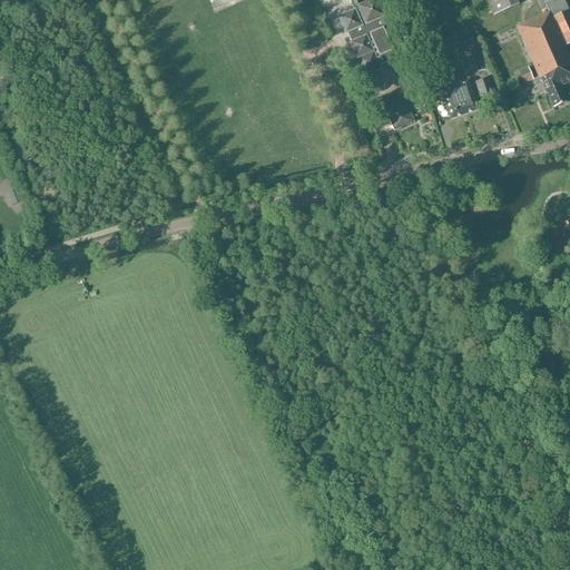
[(485,0),(493,17),(518,6),(514,0),(485,0)]
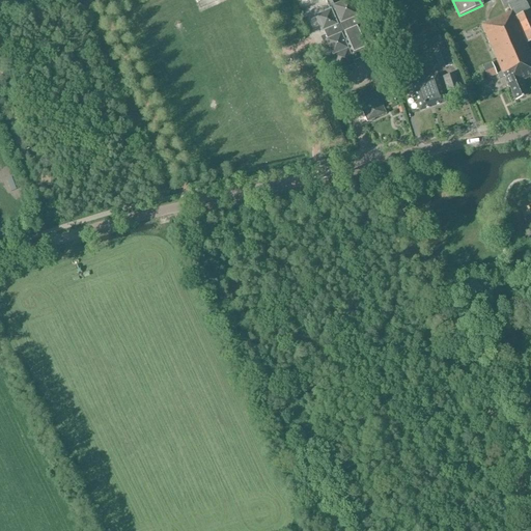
[(530,76),(530,75),(530,54),(526,44),(530,42),(530,14),(526,3),(524,0),(500,0),(504,7),(508,5),(510,10),(511,11),(481,25),(502,73),(497,75),(499,79),(505,77),(515,101),(528,95),(522,81),(530,77),(530,76)]
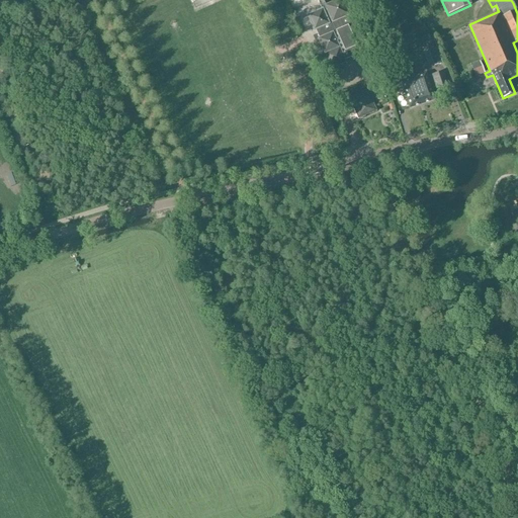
[(389,34),(394,52),(404,49),(399,31),(389,34)]
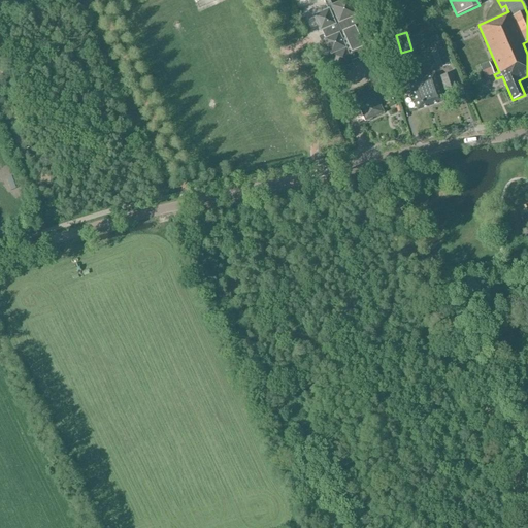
[(437,52),(441,66),(450,64),(446,50),(437,52)]
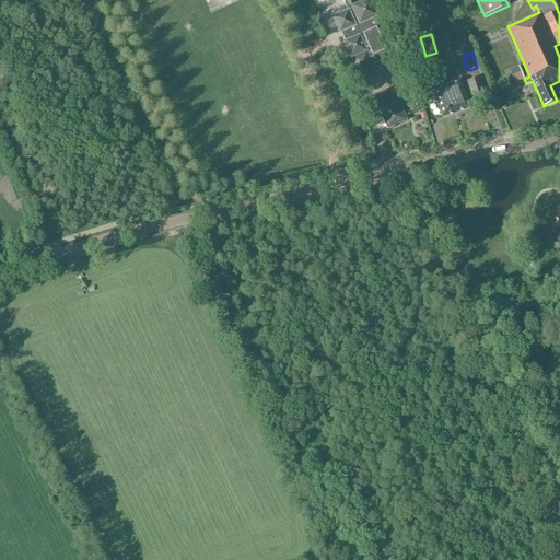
[(443,118),(458,113),(459,113),(457,107),(453,108),(448,93),(450,93),(446,85),(441,66),(430,69),(435,89),(433,90),(443,118)]
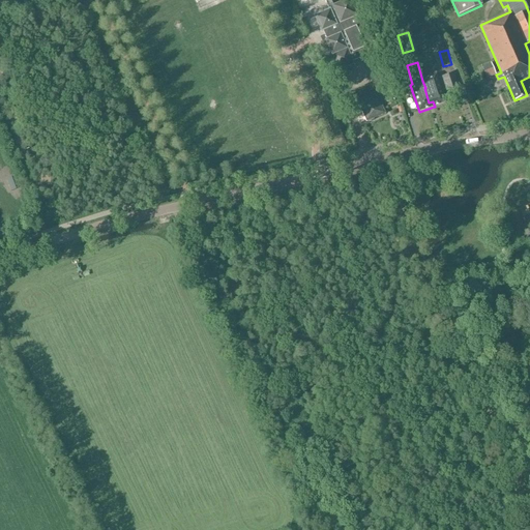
[(496,75),(491,63),(481,67),(487,79),(496,75)]
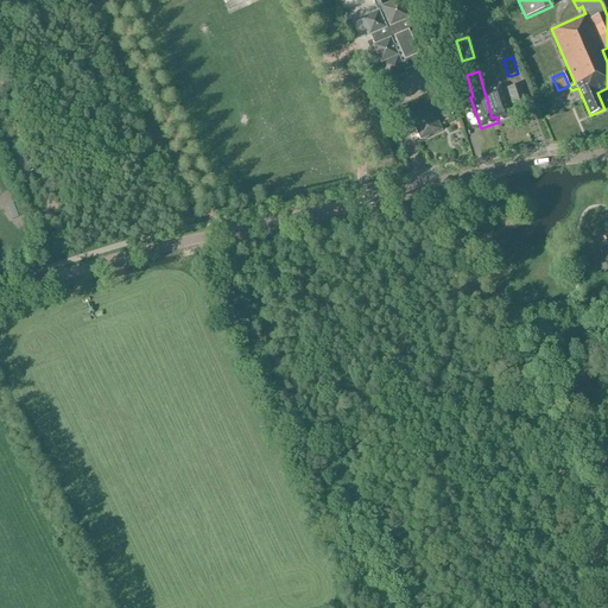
[(506,105),(511,102),(512,105),(525,101),(520,84),(507,89),(510,96),(504,99),(500,87),(485,93),(488,101),(487,101),(492,118),(496,116),(499,122),(510,119),(506,105)]
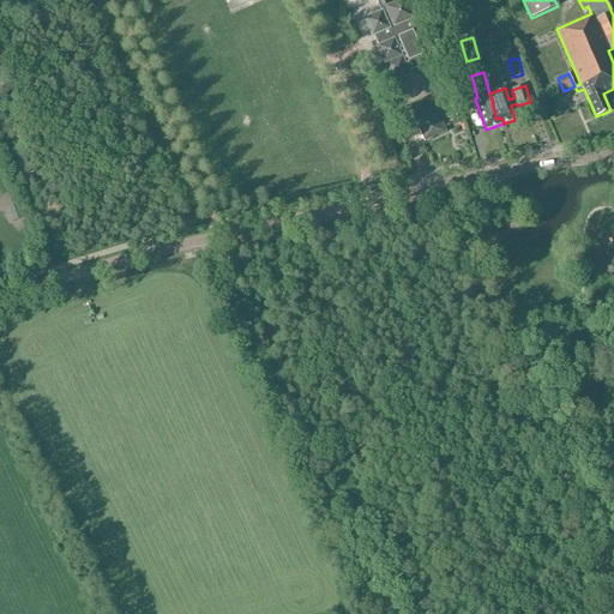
[(438,95),(409,108),(425,142),(446,132),(435,107),(441,104),(444,110),(453,107),(451,101),(453,100),(450,90),(438,95)]
